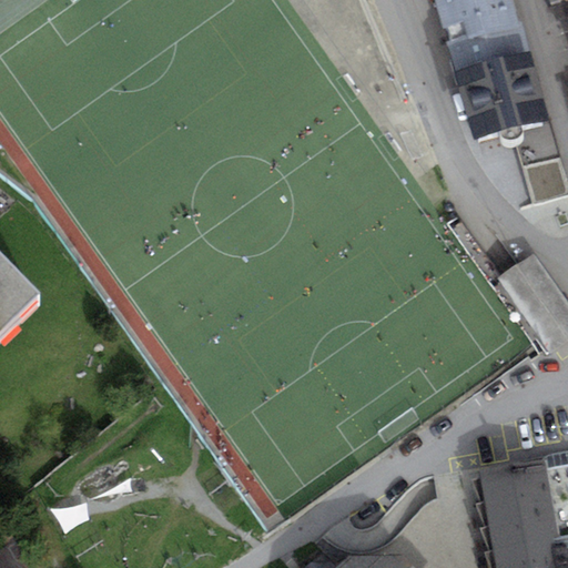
[(511,0),(433,0),(454,70),(527,49),(511,0)]
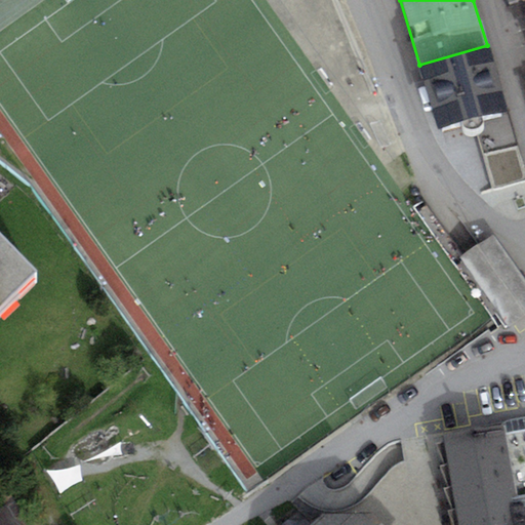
[(524,0),(506,0),(514,22),(524,16),(524,0)]
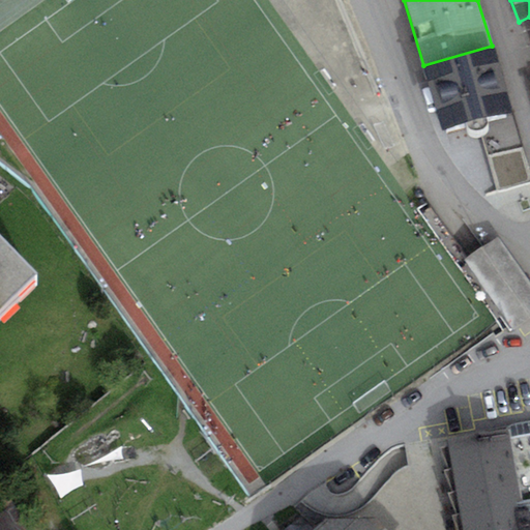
[(511,111),(492,46),(423,65),(442,130),(477,120),(511,111)]
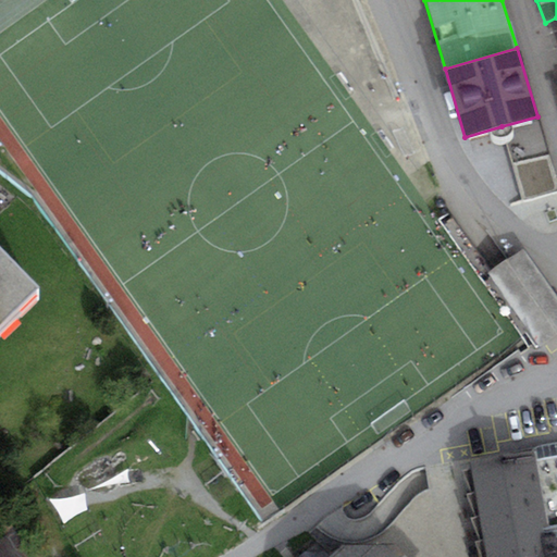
[(556,186),(537,116),(502,126),(522,201),(556,192),(556,186)]
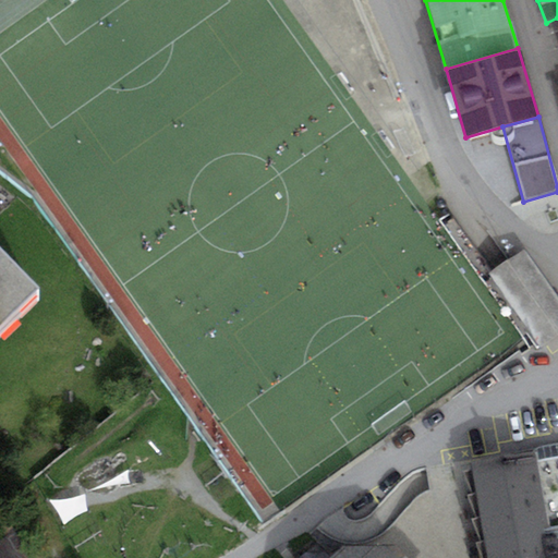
[(557,298),(524,250),(489,274),(540,346),(557,332),(557,298)]
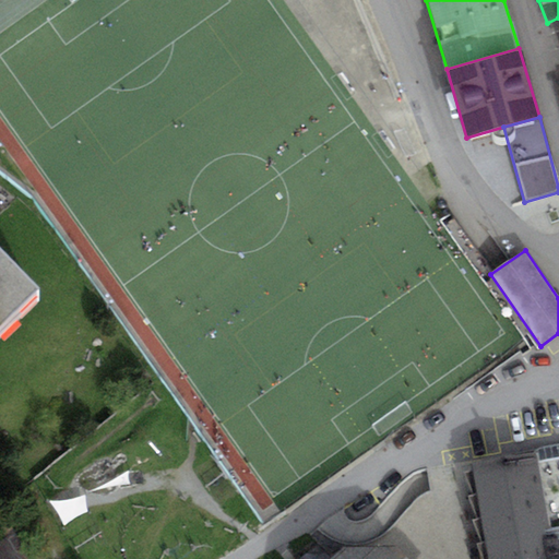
[(0,342),(38,304),(0,265),(0,342)]
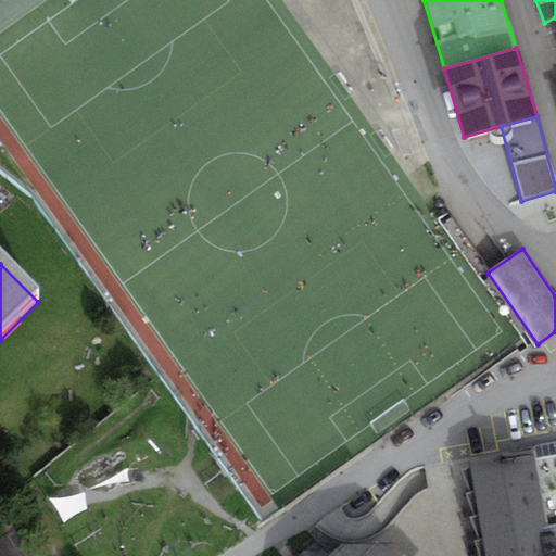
[(555,555),(555,453),(535,456),(534,449),(465,460),(480,555),(555,555)]
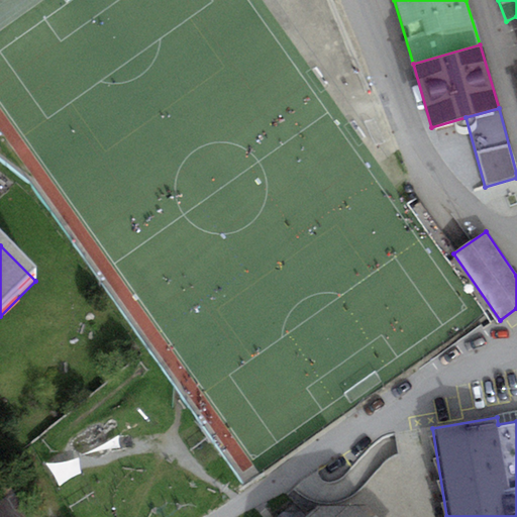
[(0,516),(17,516),(13,509),(19,505),(5,482),(0,485),(0,516)]
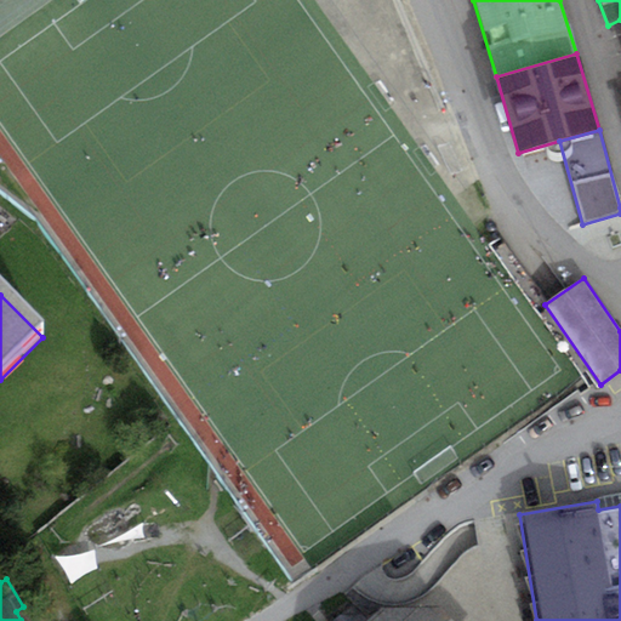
[(450,620),(438,607),(363,607),(346,620),(450,620)]
